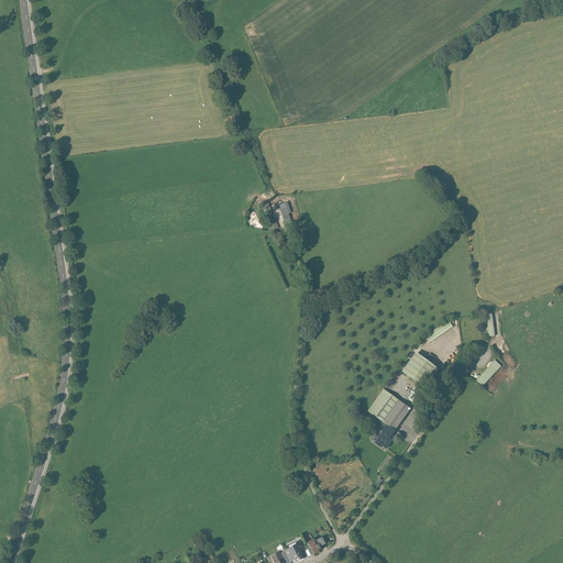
[(265,201),(257,205),(262,212),(268,209),(265,201)]
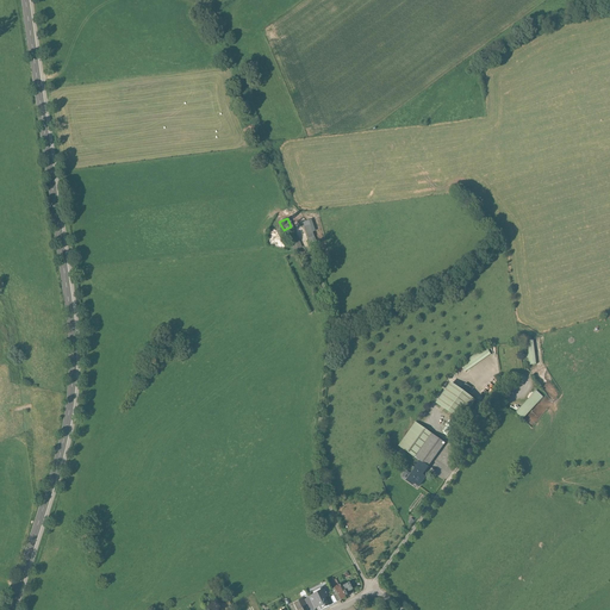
[(311,219),(303,223),(311,246),(317,243),(312,232),(316,231),(311,219)]
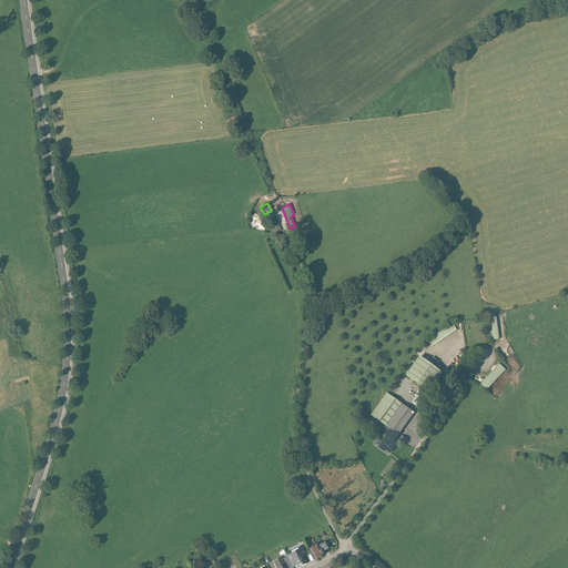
[(493,341),(500,340),(497,317),(489,318),(493,341)]
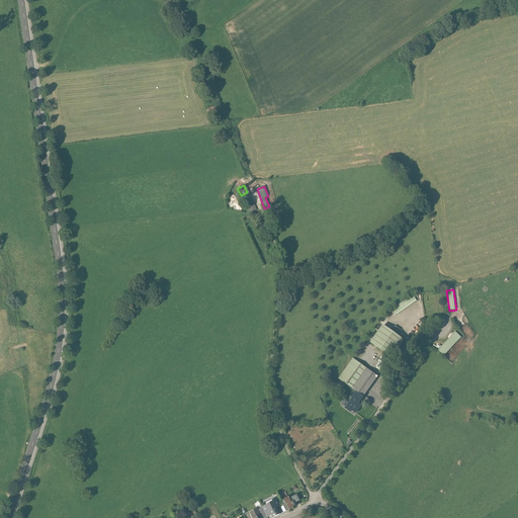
[(413,295),(393,309),(397,315),(417,301),(413,295)]
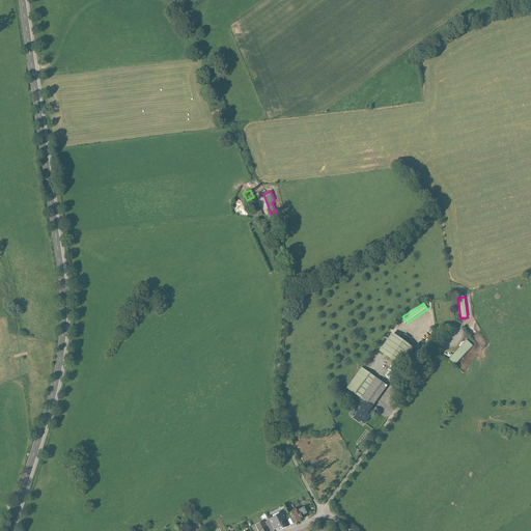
[(393,334),(381,352),(398,364),(411,346),(393,334)]
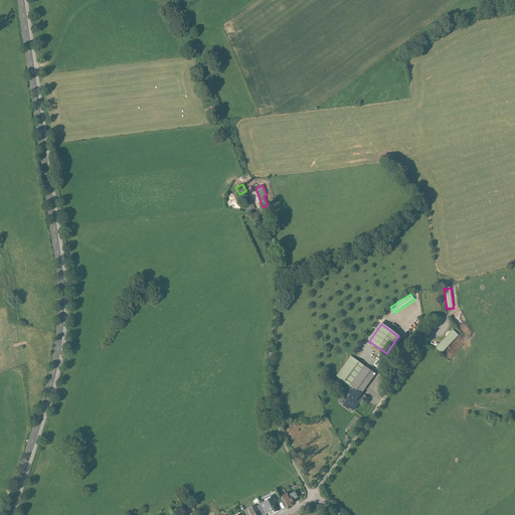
[(436,349),(442,355),(460,337),(453,331),(436,349)]
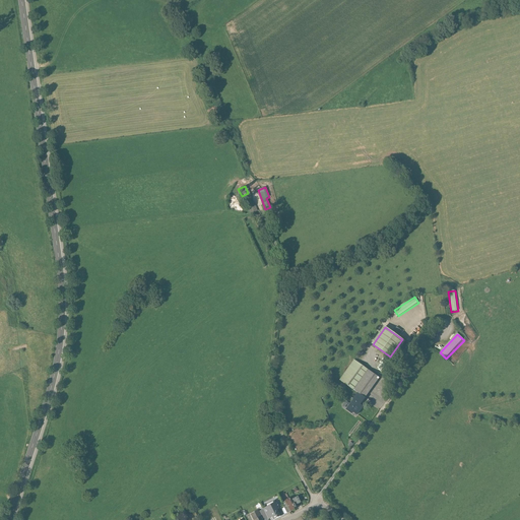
[(354,390),(369,371),(354,361),(339,381),(354,390)]
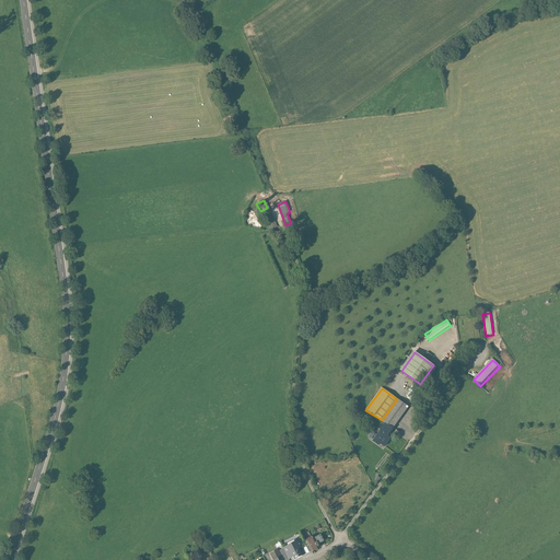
[(386,423),(394,429),(409,408),(397,399),(382,420),(386,423)]
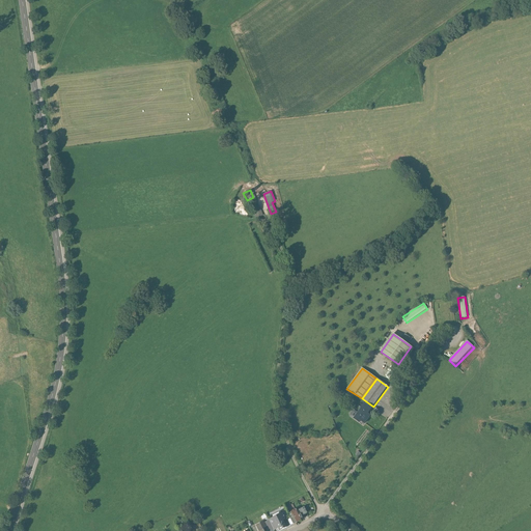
[(366,401),(361,408),(368,413),(373,407),(366,401)]
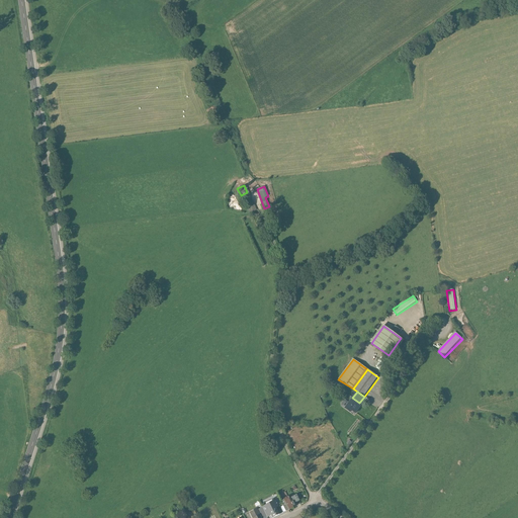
[(362,405),(359,403),(352,398),(344,408),(348,411),(349,409),(356,413),(362,405)]
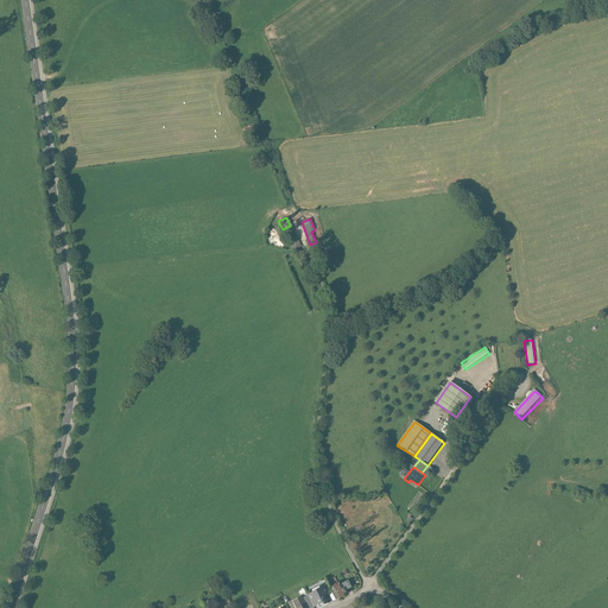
[(337,583),(342,593),(350,588),(347,578),(337,583)]
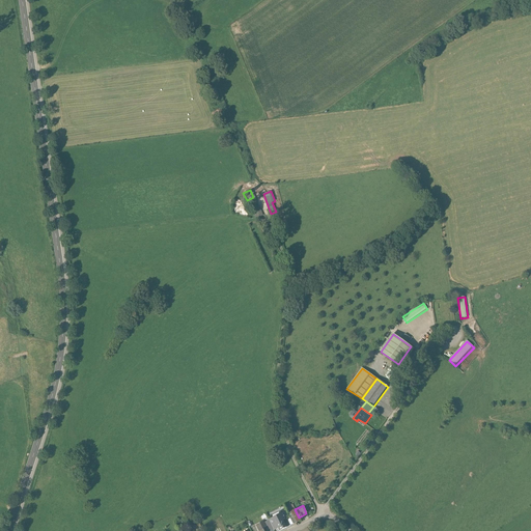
[(285,510),(272,516),(276,527),(279,525),(280,528),(291,523),(285,510)]
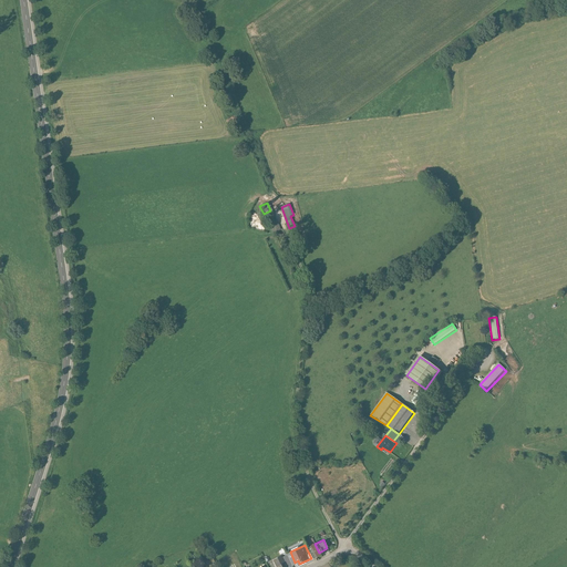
[(275,557),(278,566),(288,566),(289,566),(284,553),(275,557)]
